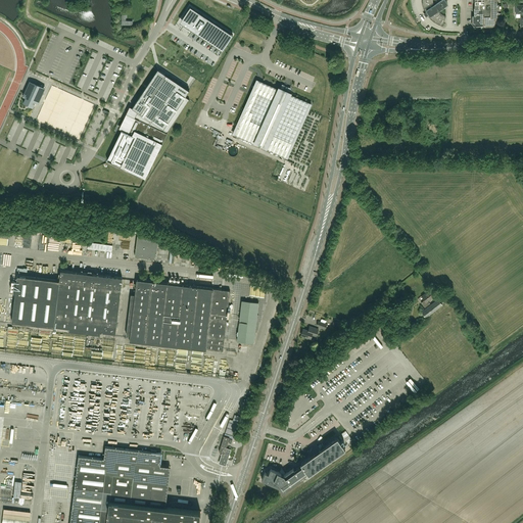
[(430,15),(429,16),(430,17),(431,18),(432,19),(433,20),(434,21),(435,22),(436,22),(438,24),(439,25),(440,25),(441,26),(443,26),(446,15),(445,15),(443,15),(442,14),(441,13),(440,13),(440,12),(439,11),(438,11),(447,4),(444,0),(442,0),(434,5),(434,4),(434,3),(433,2),(433,1),(432,0),(422,0),(423,1),(423,2),(423,3),(423,5),(424,6),(424,7),(425,9),(425,10),(426,11),(427,10),(428,12),(426,13),(427,16),(429,14),(430,15)]
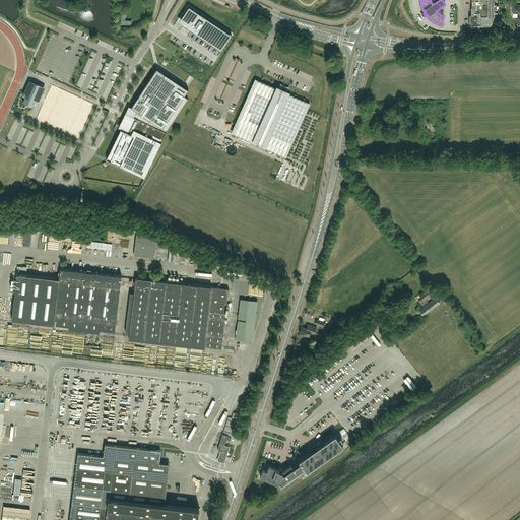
[(495,11),(497,11),(497,5),(495,5),(494,0),(471,0),(472,8),(471,8),(471,15),(470,15),(470,23),(471,25),(480,25),(480,26),(495,26),(495,11)]
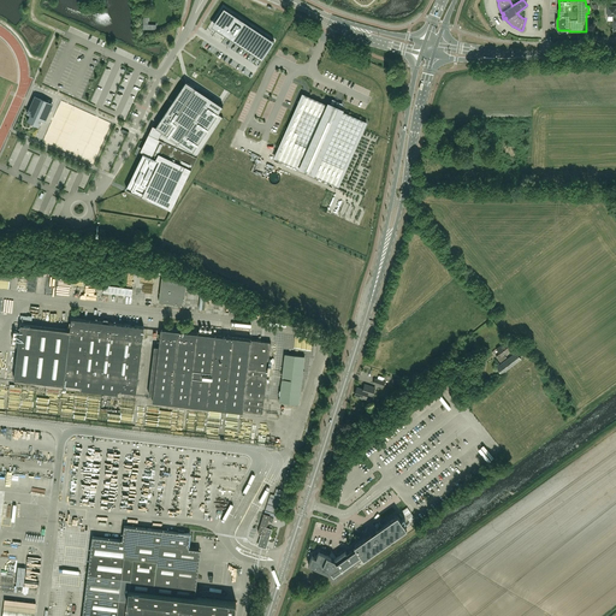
[(274,41),(224,7),(213,24),(218,27),(217,29),(262,59),(274,41)]
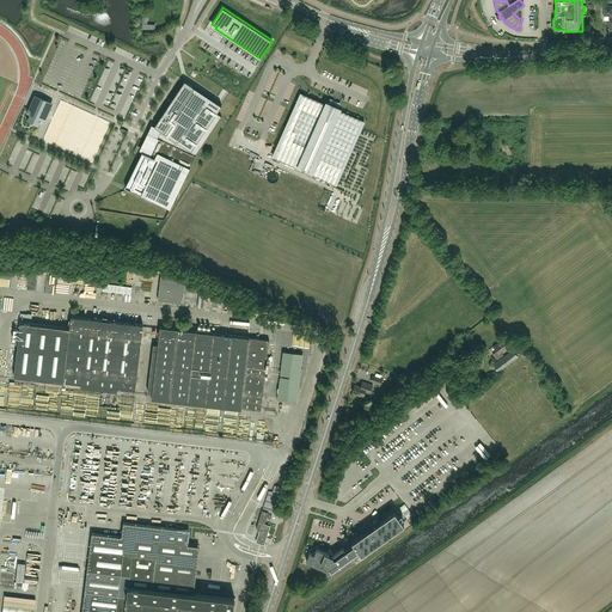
[(154,126),(151,134),(195,155),(221,116),(216,114),(221,105),(185,80),(184,83),(171,101),(170,103),(157,122),(154,126)]
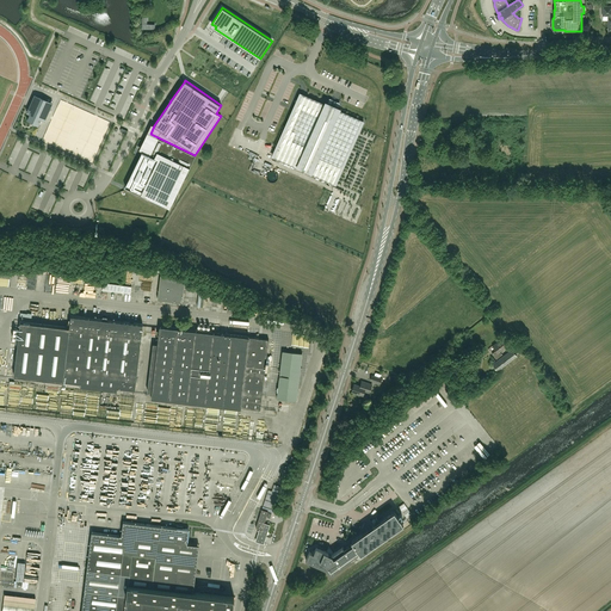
[(272,155),(335,184),(363,122),(339,111),(340,109),(333,105),(325,103),(323,105),(300,94),(294,109),(272,155)]
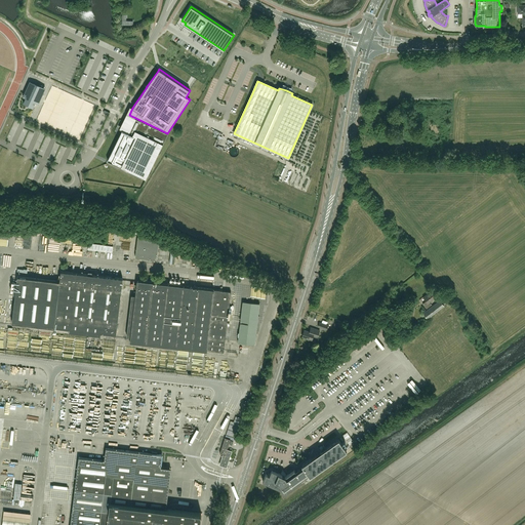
[(42,87),(33,82),(23,104),(33,108),(42,87)]
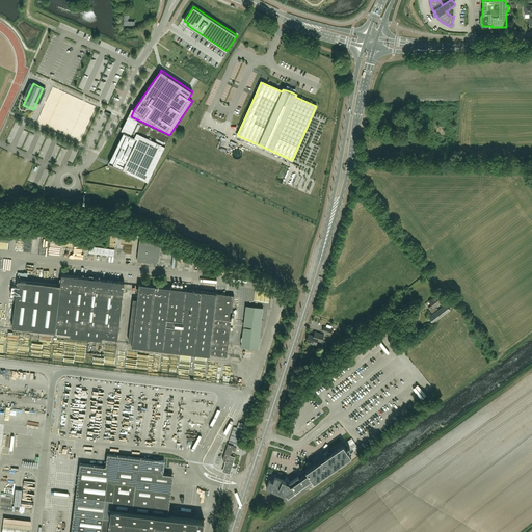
[(170,135),(169,135),(131,116),(130,118),(124,132),(109,162),(144,180),(148,182),(170,135)]
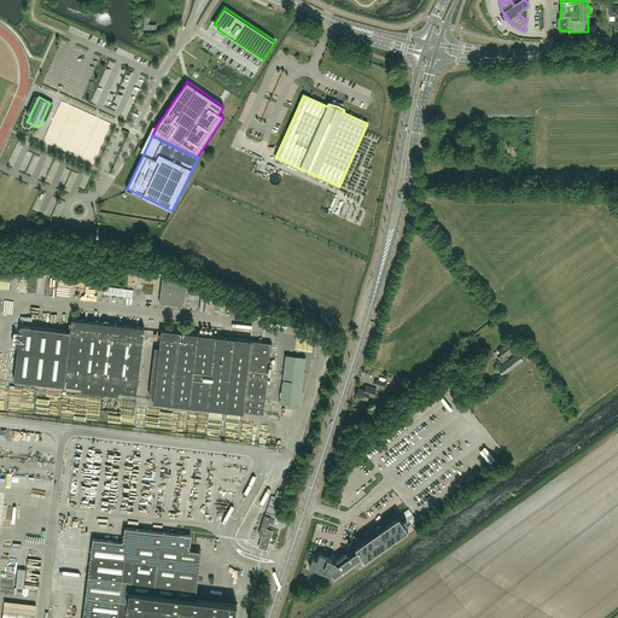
[(281,181),(281,179),(281,176),(280,174),(278,173),(275,173),(274,173),(272,174),(270,176),(270,179),(270,181),(272,182),(274,184),(275,185),(278,184),(280,182),(281,181)]
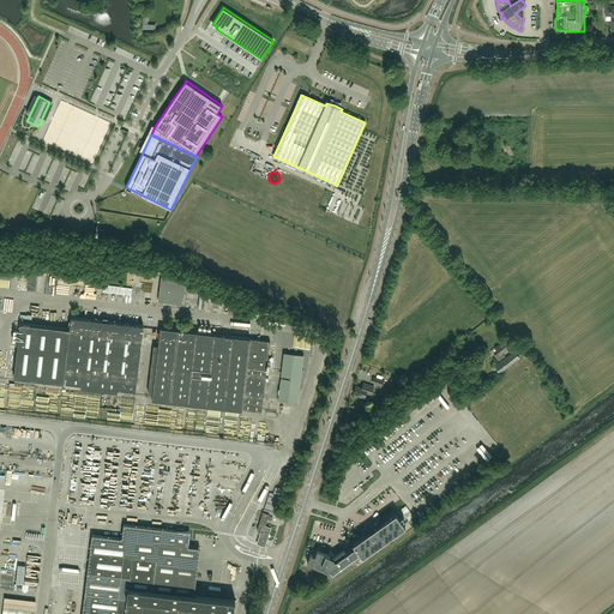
[(313,240),(308,238),(304,250),(307,252),(313,240)]
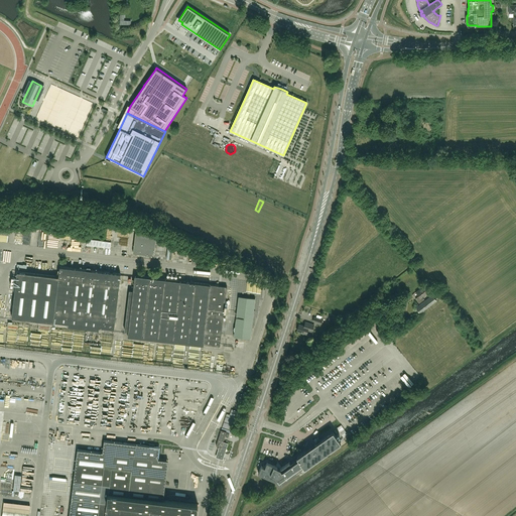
[(271,205),(267,204),(263,214),(266,215),(271,205)]
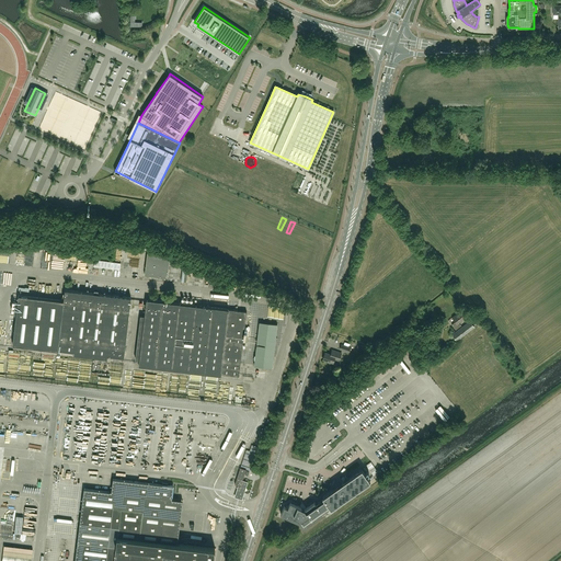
[(304,227),(299,225),(295,236),(298,238),(304,227)]
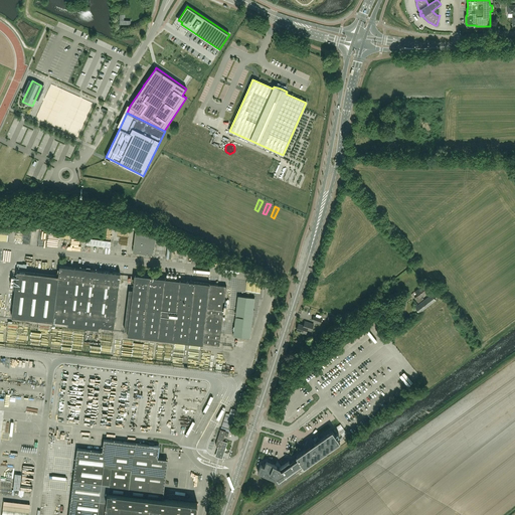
[(287,212),(283,210),(279,220),(282,222),(287,212)]
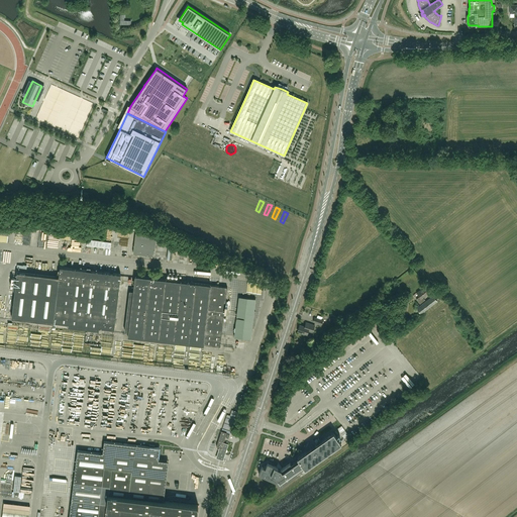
[(296,216),(292,215),(288,225),(291,226),(296,216)]
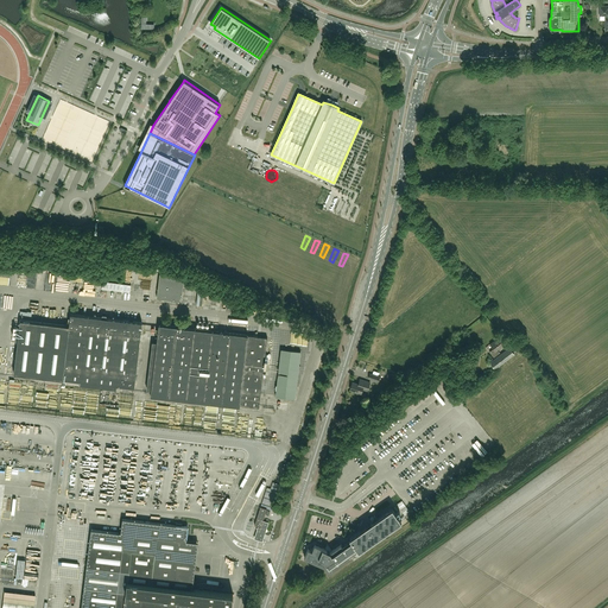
[(320,266),(316,264),(310,276),(315,278),(320,266)]
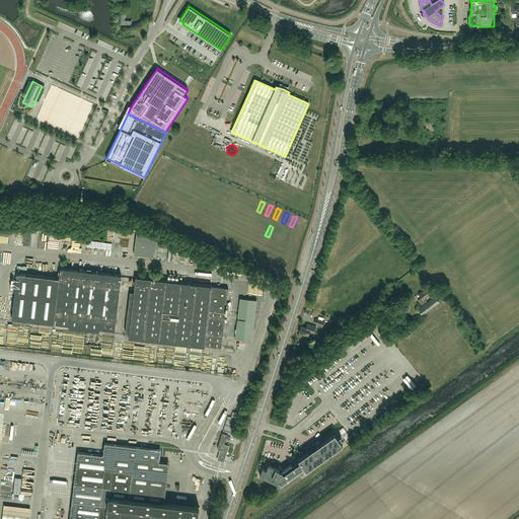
[(281,231),(278,229),(273,239),(277,241),(281,231)]
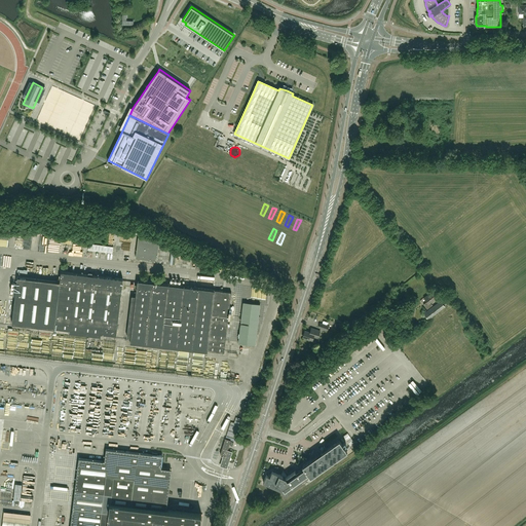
[(159,238),(138,236),(136,258),(157,260),(159,238)]
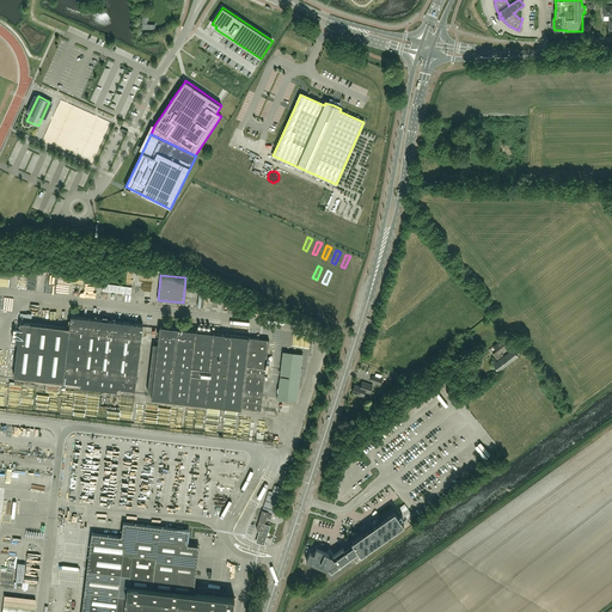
[(341,276),(337,275),(331,287),(336,288),(341,276)]
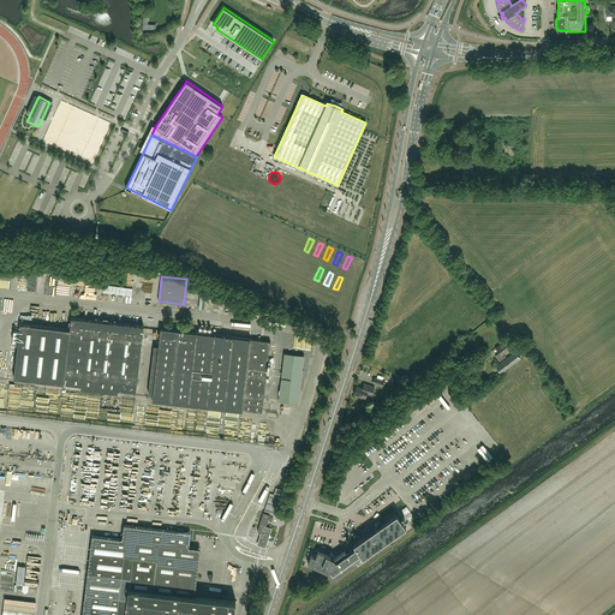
[(131,296),(132,288),(103,285),(103,292),(131,296)]
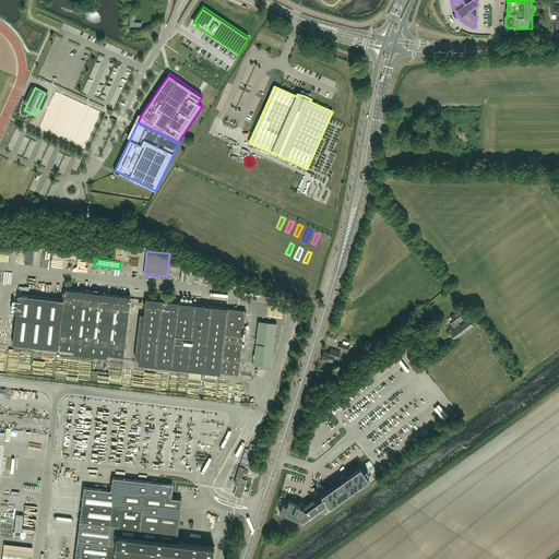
[(93,271),(93,261),(63,260),(63,270),(93,271)]
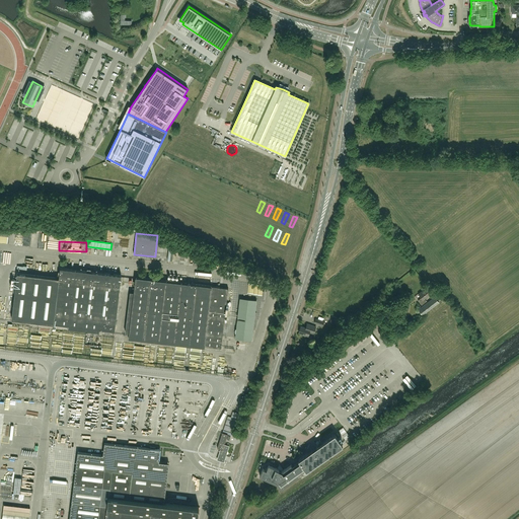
[(54,323),(69,325),(69,328),(99,331),(99,329),(115,330),(121,275),(61,268),(59,278),(17,273),(12,319),(54,323)]
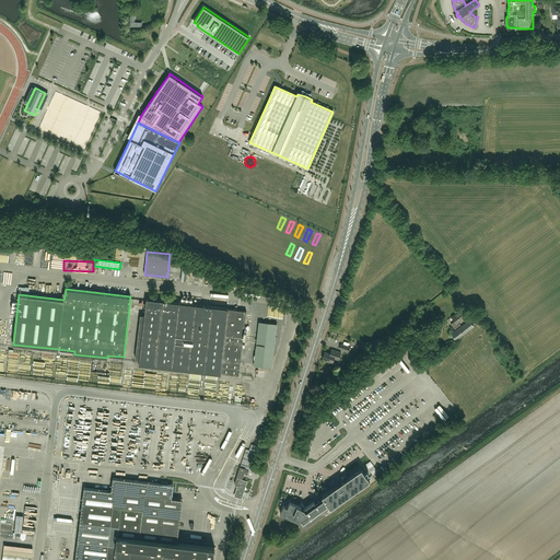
[(147,299),(144,315),(140,315),(136,359),(140,359),(139,364),(221,374),(221,373),(238,375),(246,311),(229,308),(147,299)]
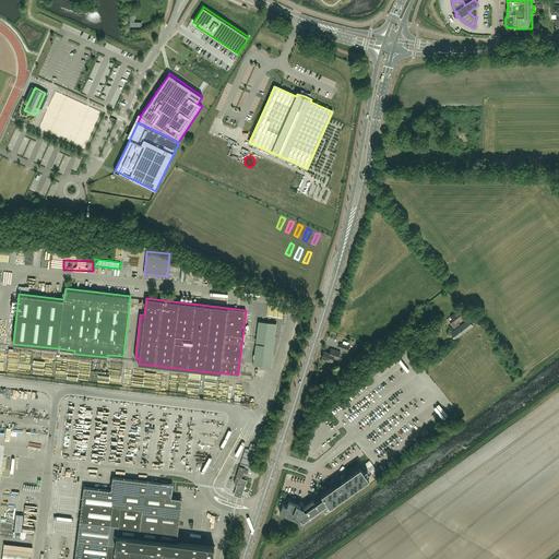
[(454,321),(450,323),(454,329),(460,324),(458,321),(464,316),(460,309),(450,317),(454,321)]
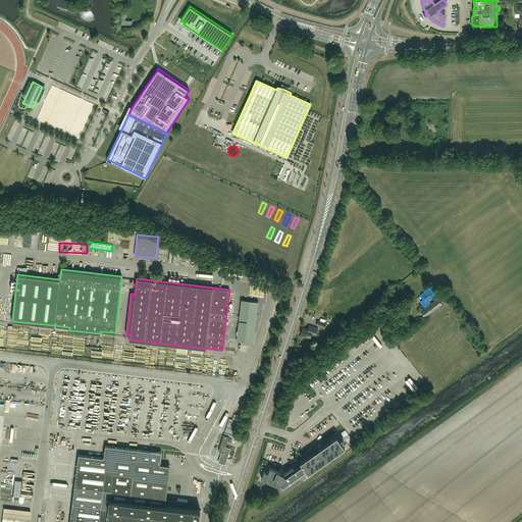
[(425,317),(441,304),(437,299),(421,311),(425,317)]
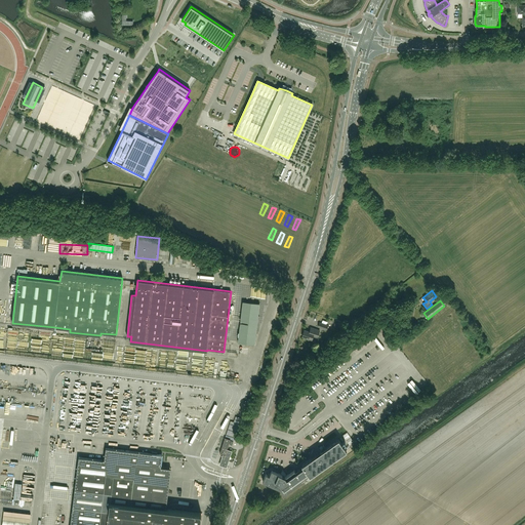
[(259,304),(243,301),(238,342),(254,345),(259,304)]
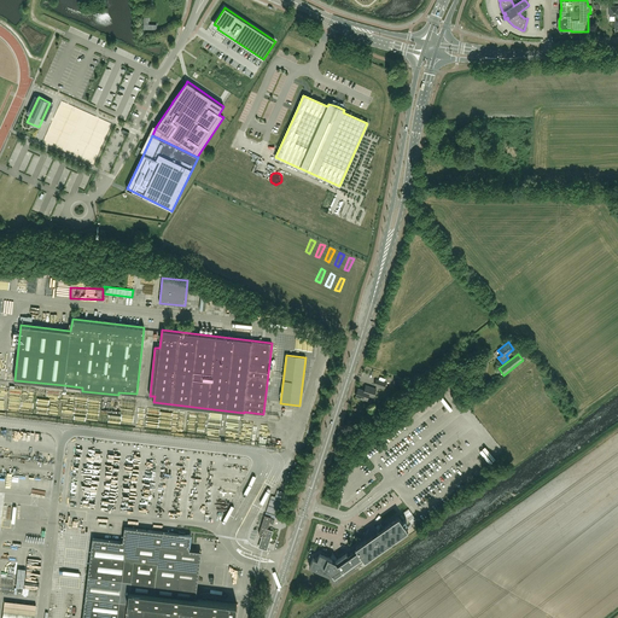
[(359,389),(356,396),(367,400),(368,396),(373,397),(377,389),(366,385),(365,390),(359,389)]
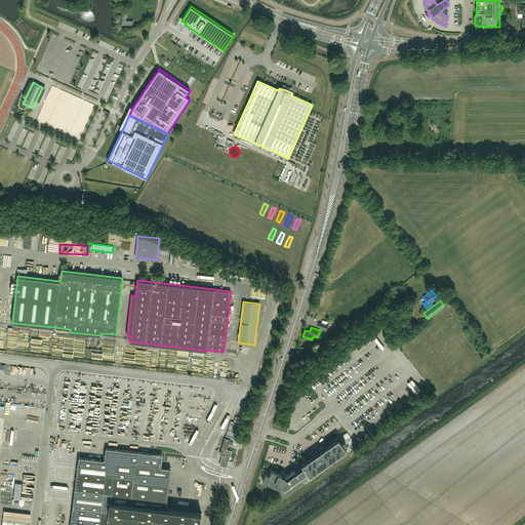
[(75,351),(74,337),(65,337),(65,351),(75,351)]
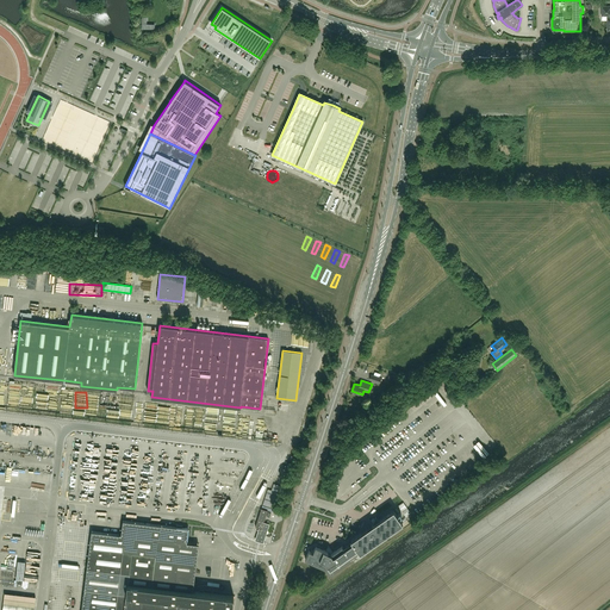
[(38,393),(38,409),(49,409),(49,393),(38,393)]
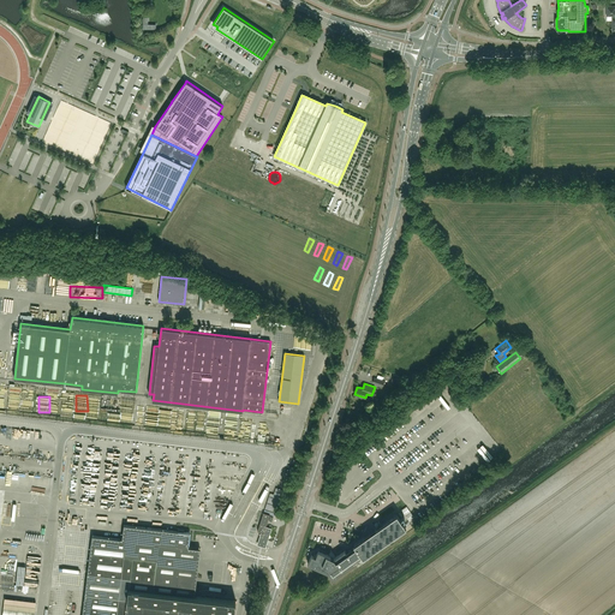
[(264,513),(257,531),(261,532),(260,536),(262,537),(262,538),(261,538),(258,543),(266,545),(267,539),(270,529),(266,527),(268,520),(270,515),(270,514),(264,513)]
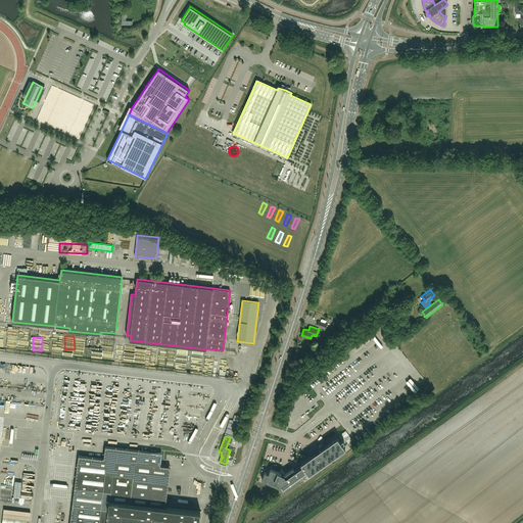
[(308,474),(345,447),(337,436),(325,445),(322,441),(321,444),(320,444),(319,444),(319,445),(319,446),(319,447),(320,447),(319,449),(315,453),(300,463),(301,464),(294,469),(293,468),(285,473),(284,471),(283,471),(280,470),(279,472),(271,468),(269,473),(265,472),(262,479),(279,486),(283,492),(301,479),(300,478),(307,473),(308,474)]
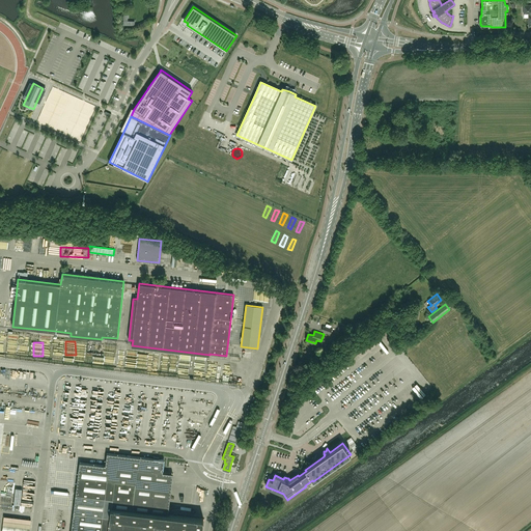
[(202,528),(203,519),(152,512),(158,472),(163,473),(164,459),(159,459),(159,457),(154,456),(154,458),(107,453),(106,466),(80,463),(78,477),(71,530),(192,530),(193,527),(202,528)]
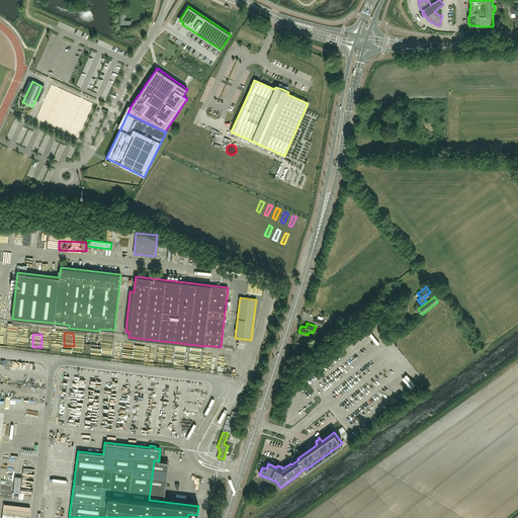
[(28,482),(15,480),(14,492),(26,494),(28,482)]
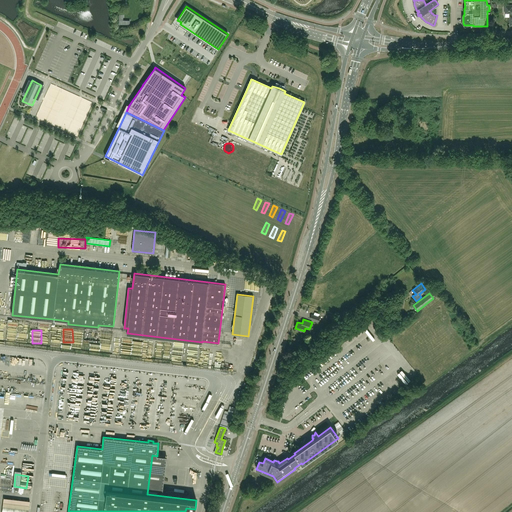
[(28,511),(30,501),(4,497),(1,511),(28,511)]
